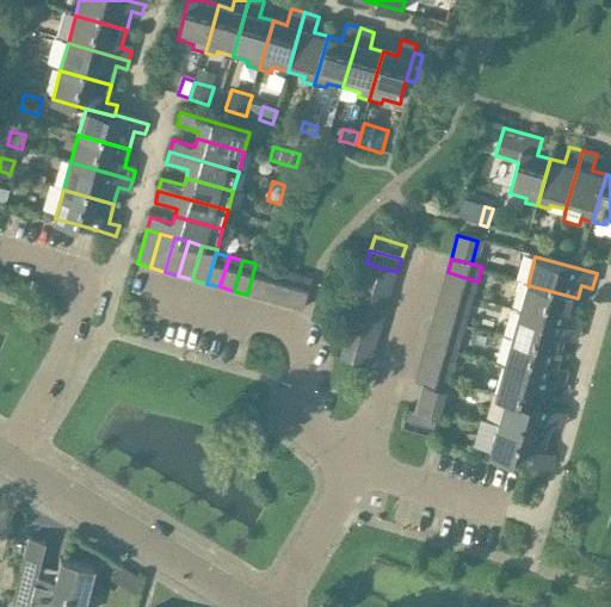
[(263,299),(271,268),(255,264),(247,295),(263,299)]
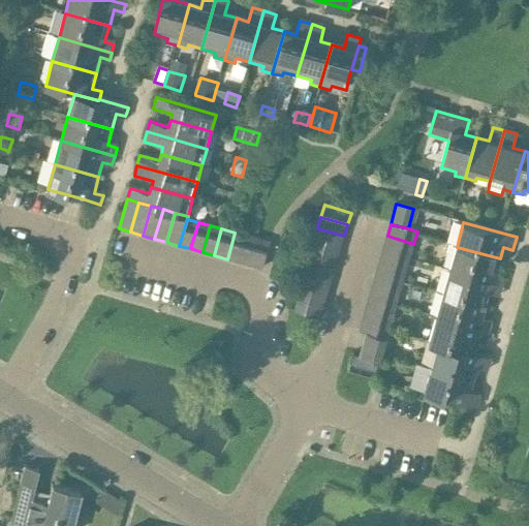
[(314,241),(341,248),(344,236),(317,228),(314,241)]
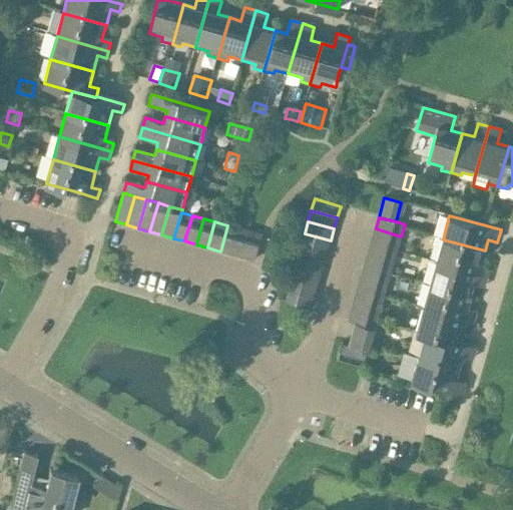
[(231,255),(238,228),(227,225),(220,251),(231,255)]
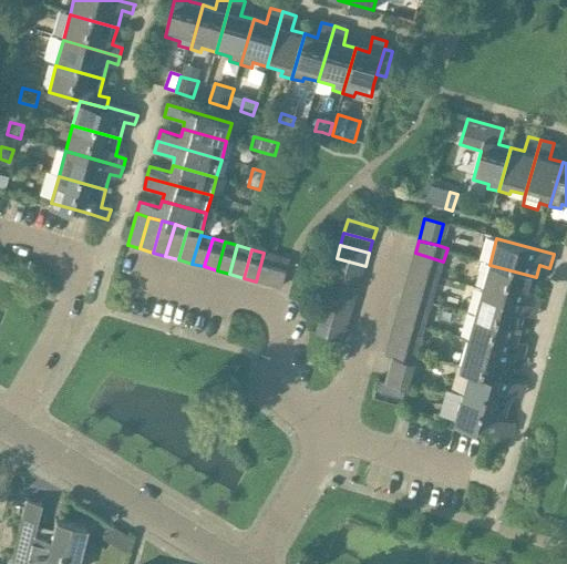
[(268,285),(276,256),(264,253),(256,282),(268,285)]
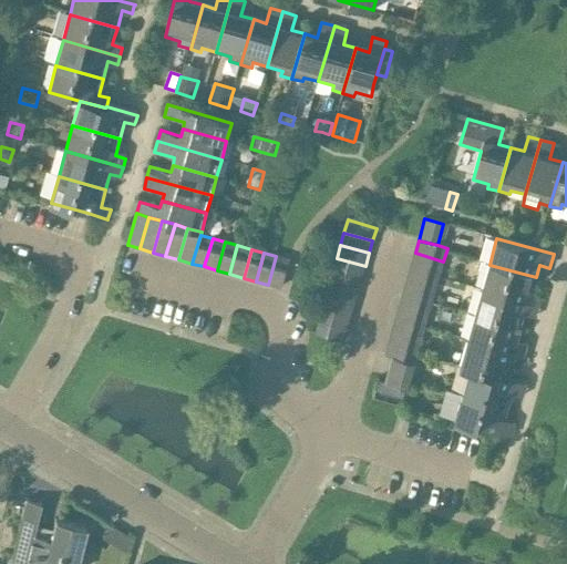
[(411,266),(440,274),(443,262),(415,253),(411,266)]
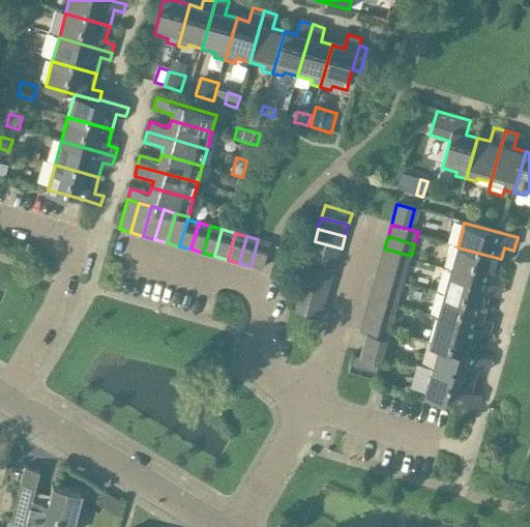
[(264,269),(271,243),(258,239),(251,266),(264,269)]
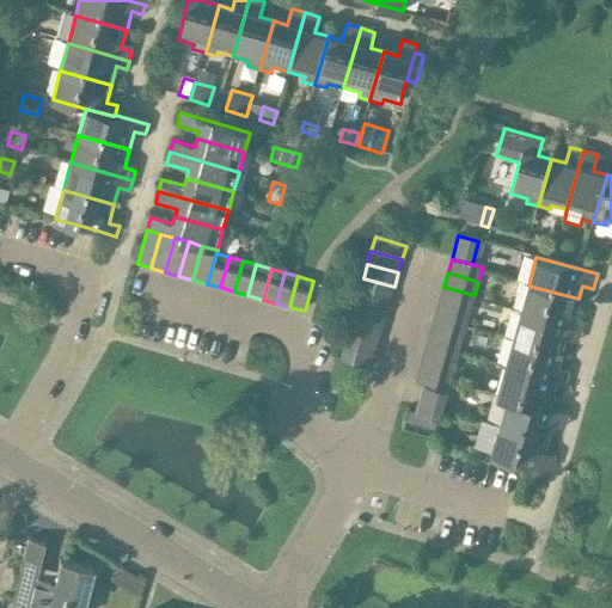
[(360,292),(391,301),(395,287),(363,278),(360,292)]
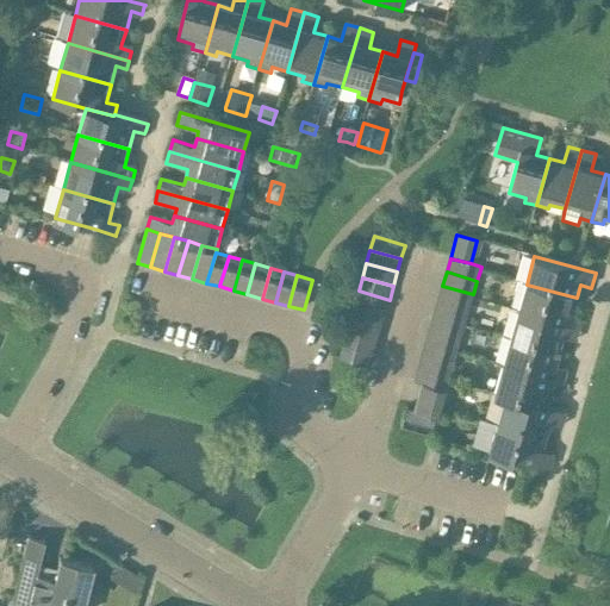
[(518,312),(580,329),(584,316),(573,312),(577,298),(527,285),(518,312)]
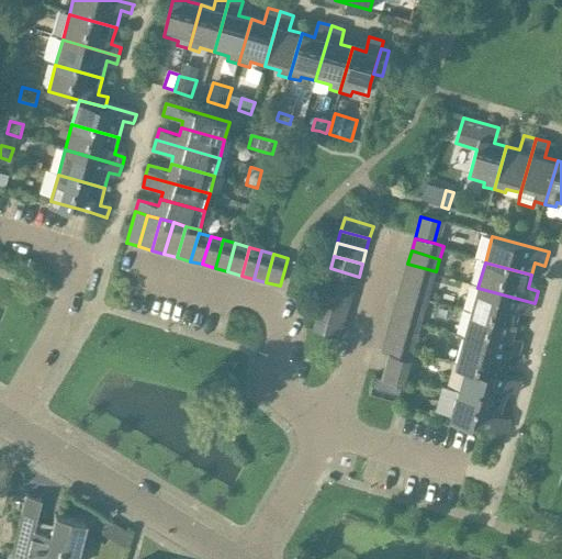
[(404,277),(433,284),(436,271),(407,264),(404,277)]
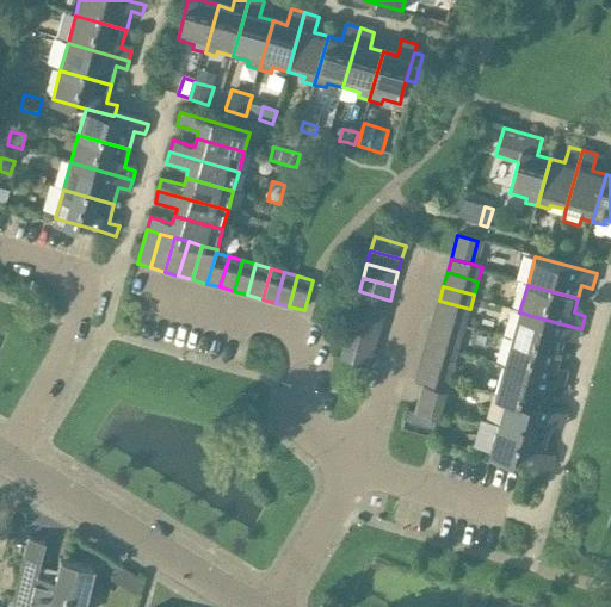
[(355,305),(386,314),(390,301),(359,291),(355,305)]
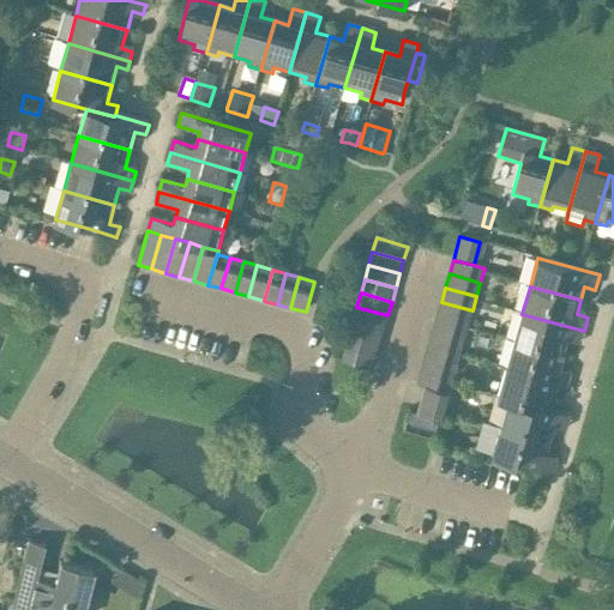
[(438,315),(468,324),(473,310),(441,302),(438,315)]
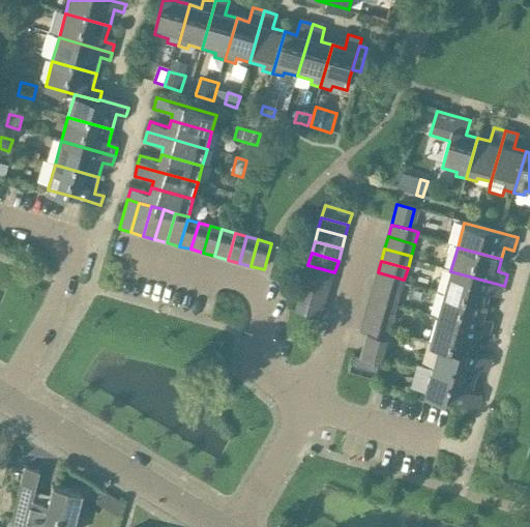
[(304,276),(331,285),(334,272),(307,265),(304,276)]
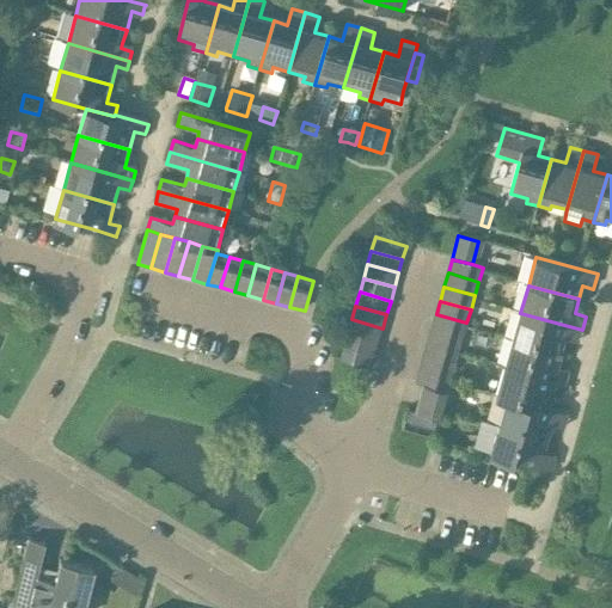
[(513,341),(563,355),(567,341),(579,344),(582,330),(520,313),(513,341)]
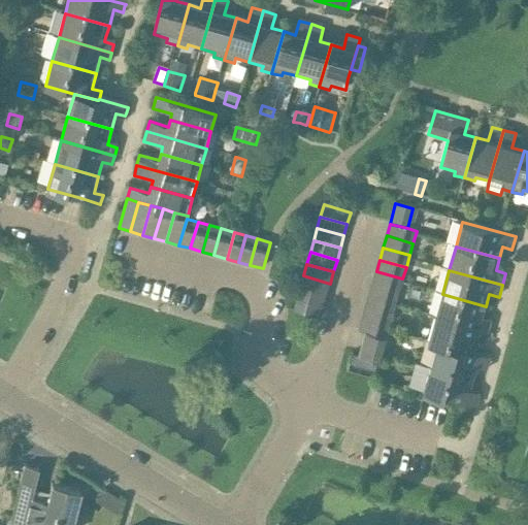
[(372,284),(399,291),(402,279),(376,271),(372,284)]
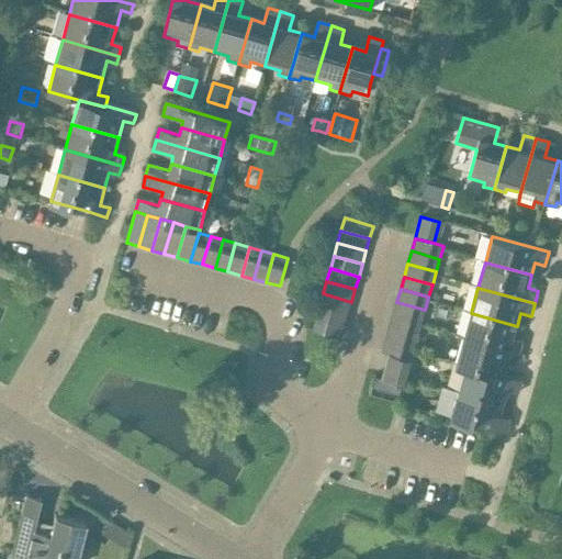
[(319,306),(348,314),(351,302),(323,293),(319,306)]
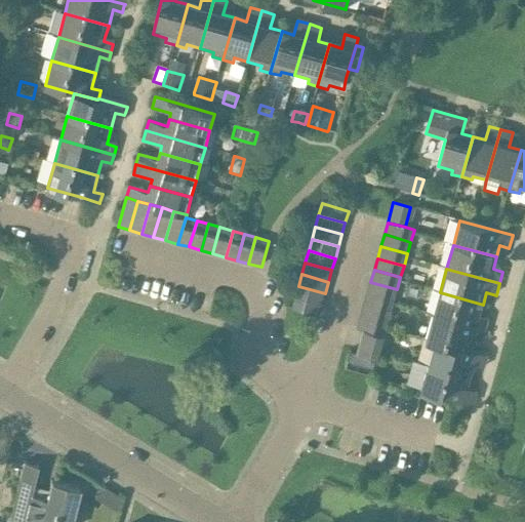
[(367,293),(394,302),(397,289),(370,282),(367,293)]
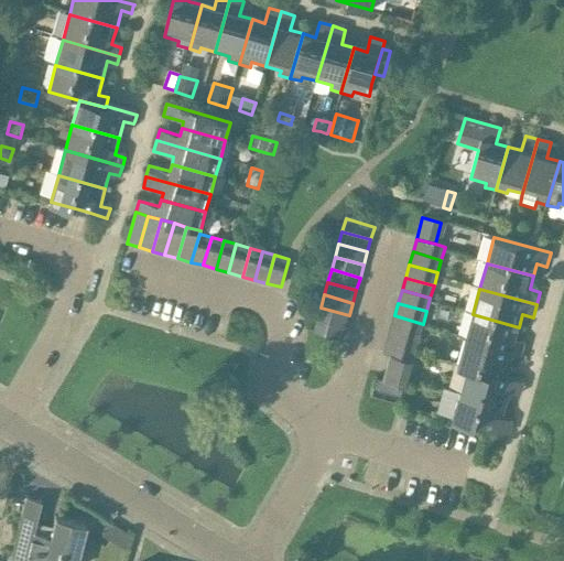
[(317,320),(346,328),(349,315),(321,308),(317,320)]
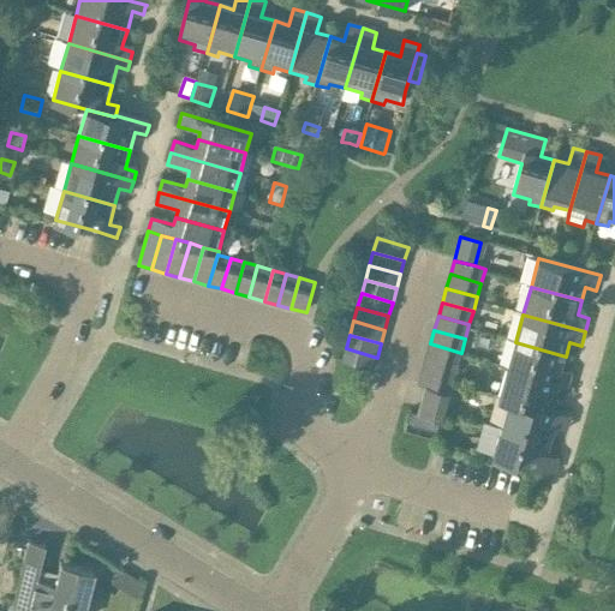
[(507,370),(569,387),(573,373),(562,370),(566,357),(515,342),(507,370)]
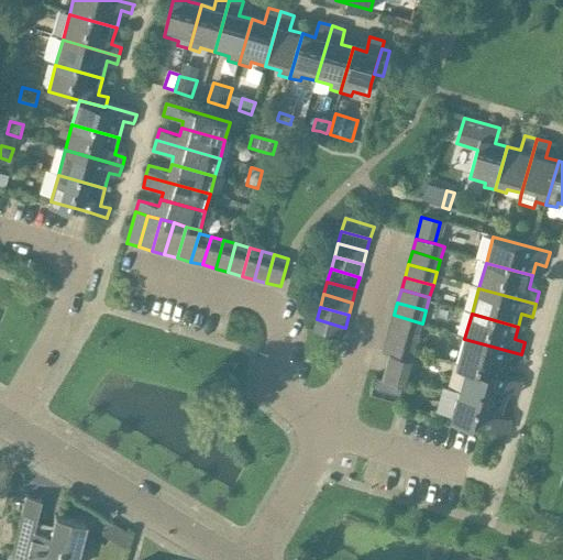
[(390,328),(419,336),(422,324),(394,315),(390,328)]
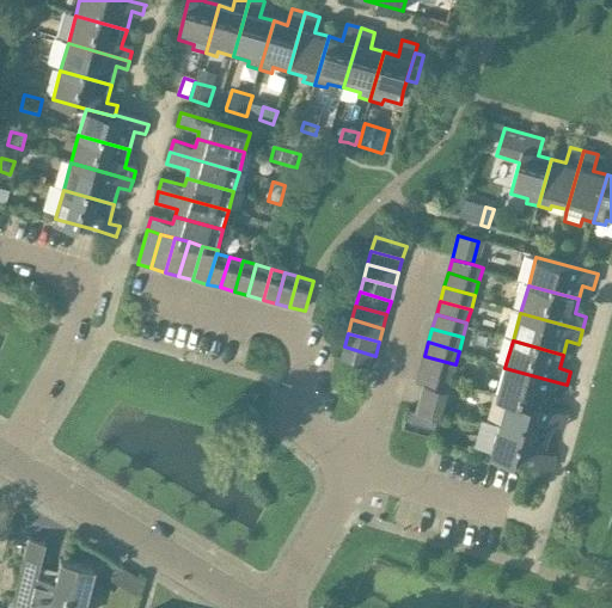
[(340,361),(371,369),(375,356),(344,347),(340,361)]
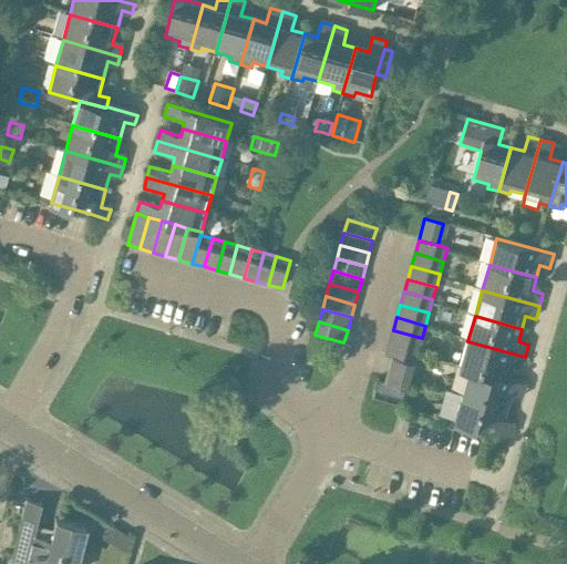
[(390,342),(418,351),(422,338),(393,330),(390,342)]
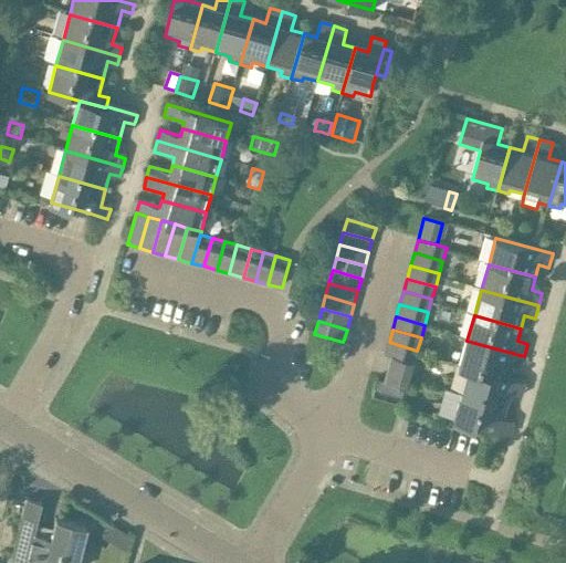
[(506,379),(506,378),(510,366),(520,369),(524,356),(467,341),(459,366),(469,369),(506,379)]
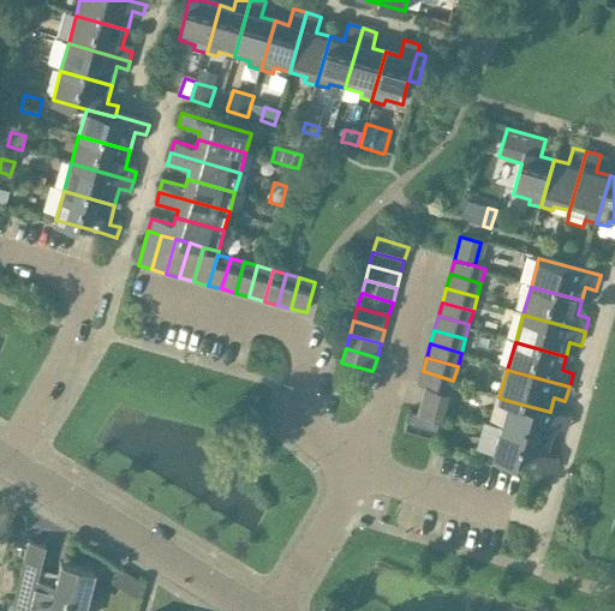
[(418,387),(427,389),(427,387),(449,394),(453,381),(423,371),(418,387)]
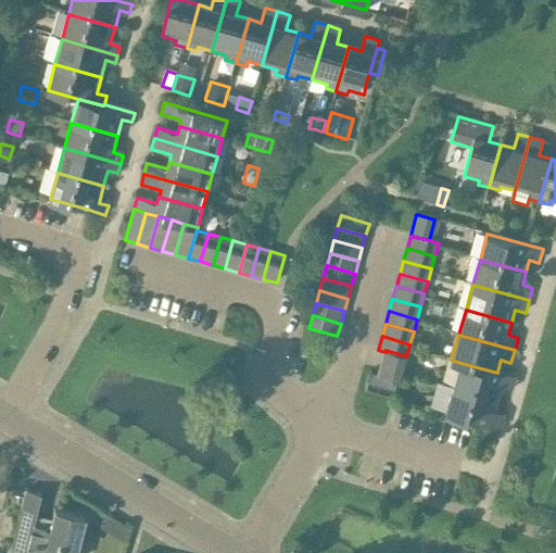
[(400,381),(406,356),(386,350),(386,352),(379,376),(387,378),(400,381)]
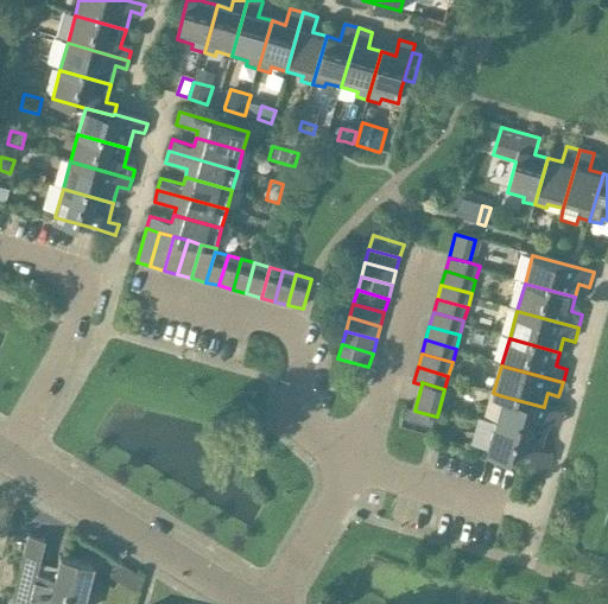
[(565,412),(555,409),(544,406),(544,407),(504,396),(496,423),(546,437),(550,424),(561,427),(565,412)]
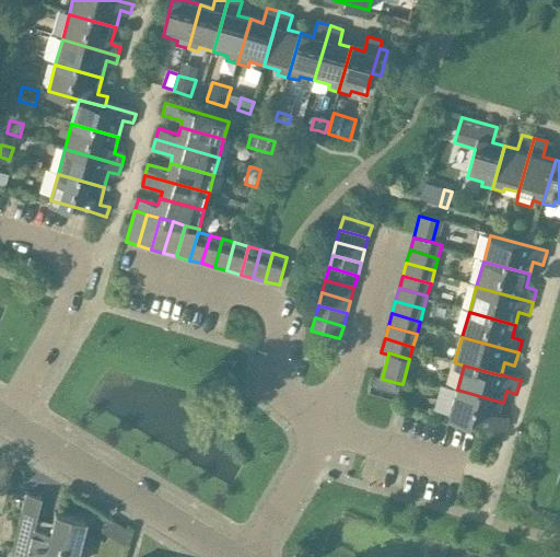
[(506,432),(510,419),(500,416),(503,403),(457,390),(450,416),(506,432)]
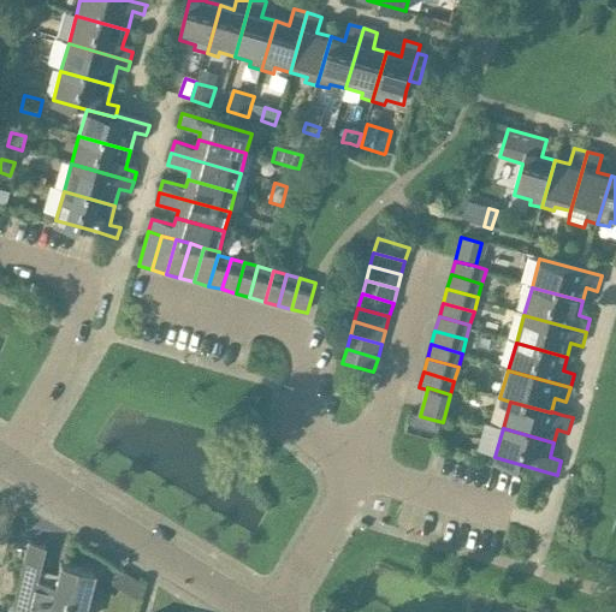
[(28,544),(12,608),(23,611),(83,611),(93,574),(59,565),(54,586),(36,581),(45,548),(28,544)]
